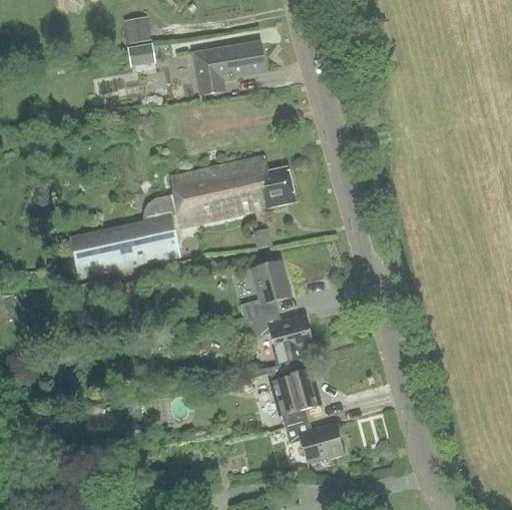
[(265,70),(260,41),(193,51),(200,93),(224,89),(222,79),(237,76),(236,75),(265,70)]
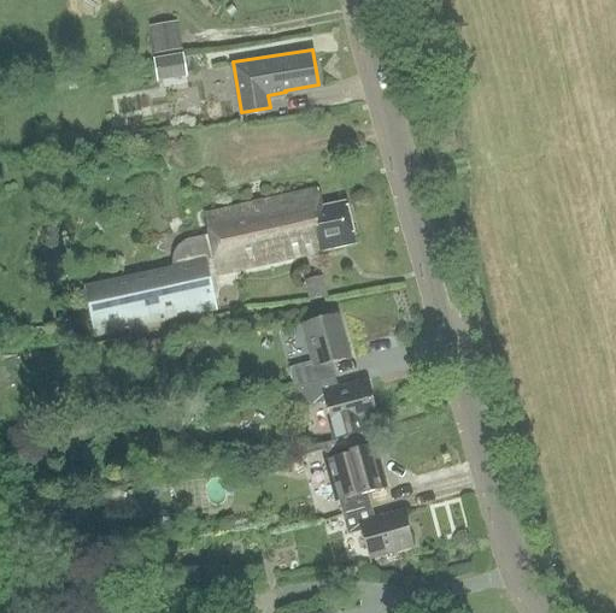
[(187,74),(185,52),(154,56),(158,78),(187,74)]
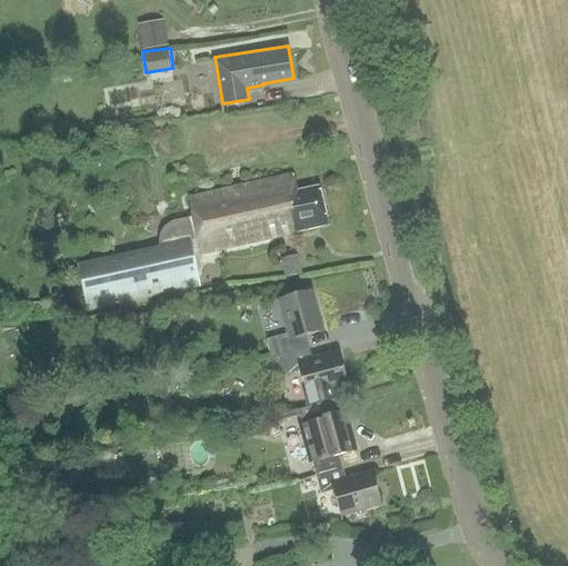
[(189,197),(192,214),(176,218),(168,221),(162,228),(160,238),(159,244),(78,261),(88,309),(200,285),(193,255),(296,231),(295,229),(327,222),(319,185),(297,190),(295,177),(292,177),(291,174),(189,197)]
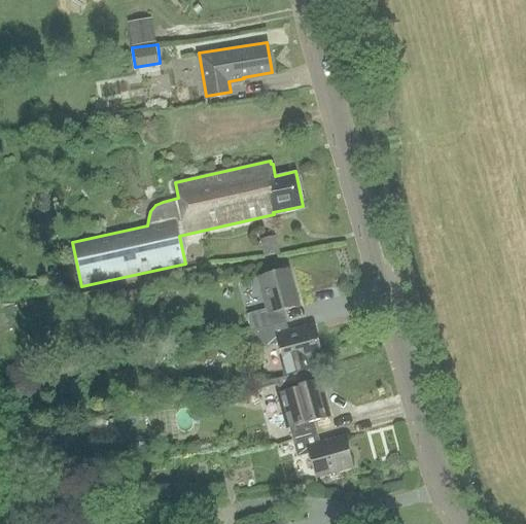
[(265,255),(281,251),(277,234),(260,237),(265,255)]
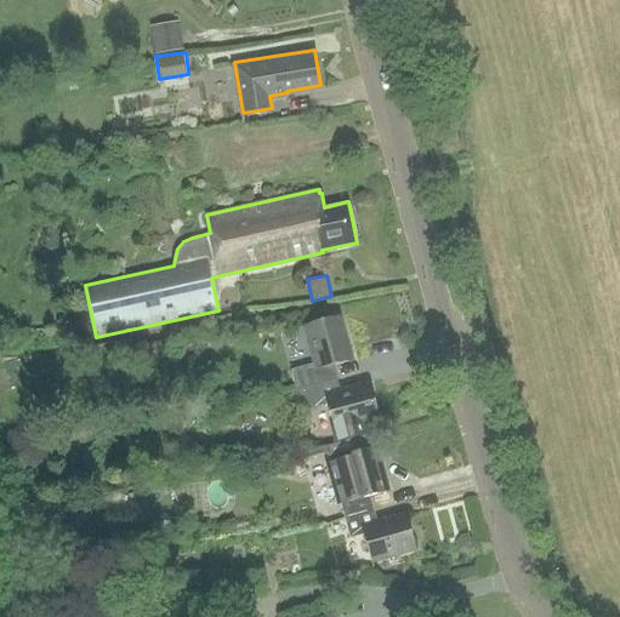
[(296,386),(337,375),(334,363),(351,359),(339,315),(306,325),(317,361),(291,369),(296,386)]
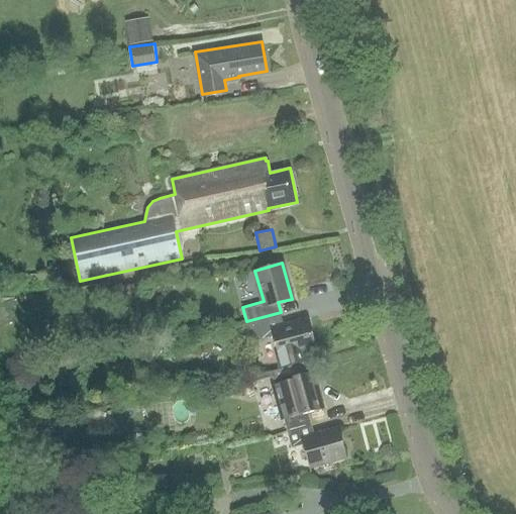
[(281,312),(246,321),(252,341),(274,335),(282,366),(303,360),(300,350),(315,346),(307,319),(285,326),(281,312)]
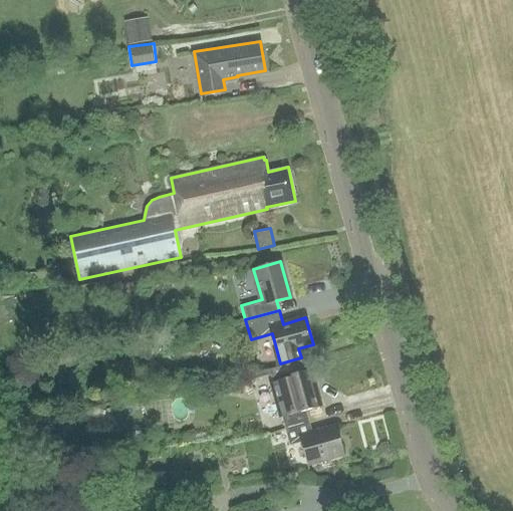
[(55,364),(72,361),(70,349),(52,352),(55,364)]
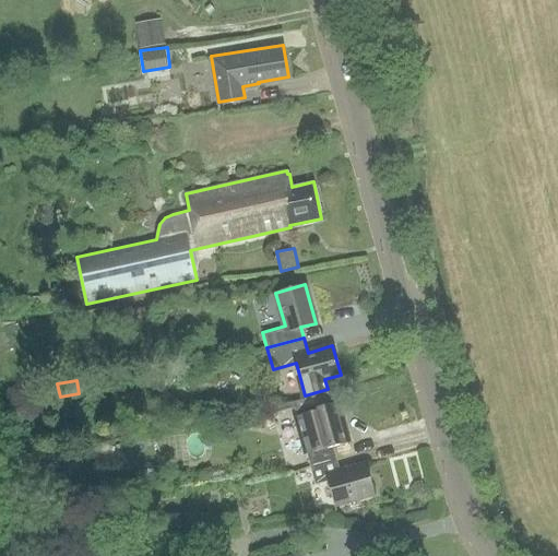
[(311,468),(337,460),(333,445),(349,440),(339,402),(309,411),(310,413),(297,416),(309,459),(289,465),(291,470),(311,464),(311,468)]
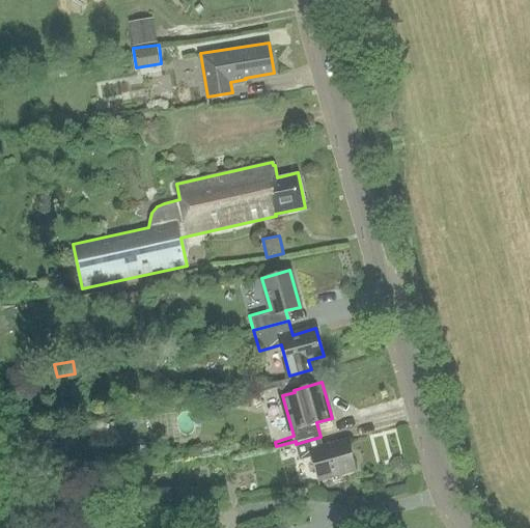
[(312,453),(318,478),(355,468),(347,440),(324,447),(321,437),(296,444),(300,457),(312,453)]
